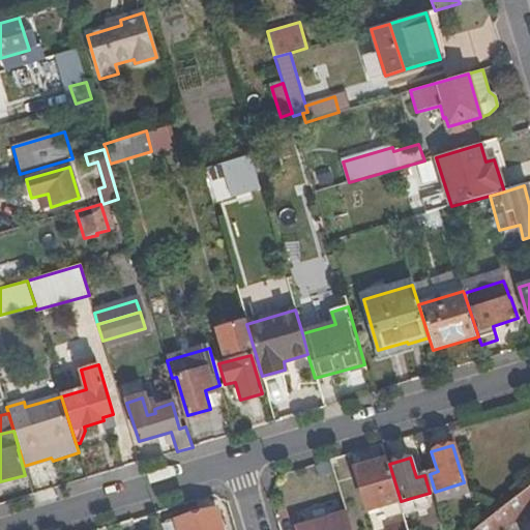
[(399,501),(385,459),(355,468),(366,509),(399,501)]
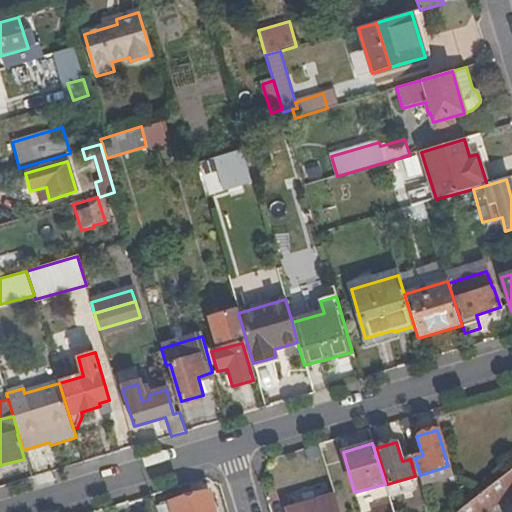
[(511,511),(511,469),(464,506),(455,511),(485,511),(511,491),(511,511)]
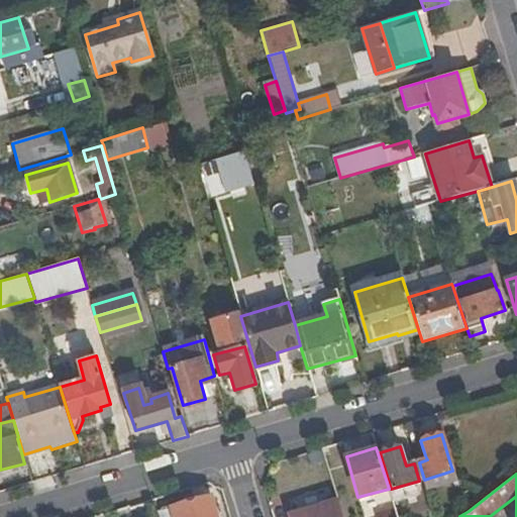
[(211,499),(157,513),(158,516),(221,516),(218,503),(213,505),(211,499)]
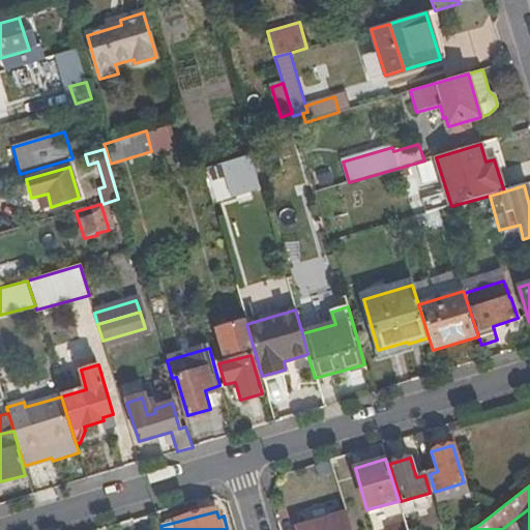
[(351,529),(347,513),(298,528),(298,529),(351,529)]
